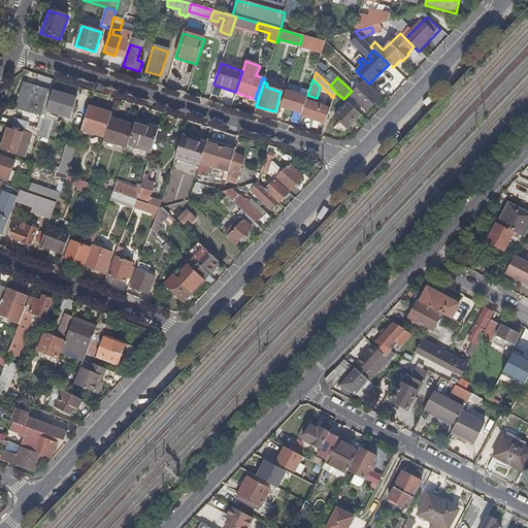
[(366,110),(380,97),(364,83),(352,95),(366,110)]
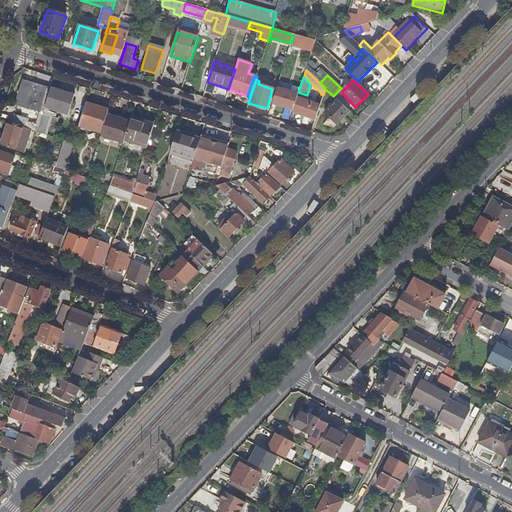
[(44,108),(49,90),(23,81),(15,104),(38,111),(37,115),(41,116),(44,108)]
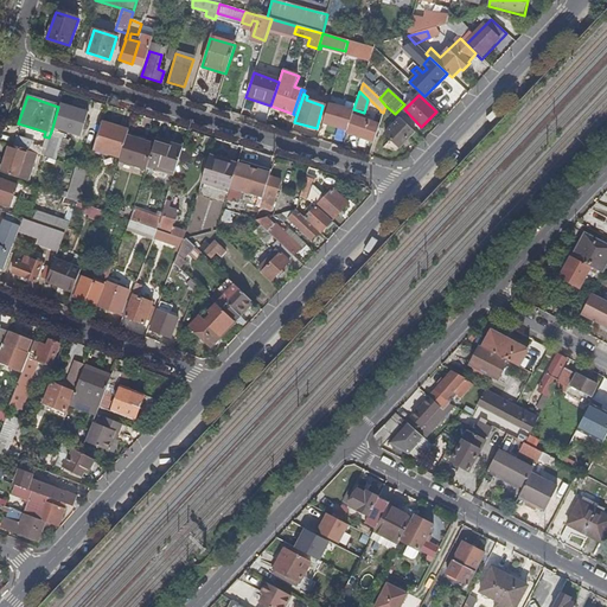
[(89,113),(59,103),(58,107),(52,128),(81,136),(89,113)]
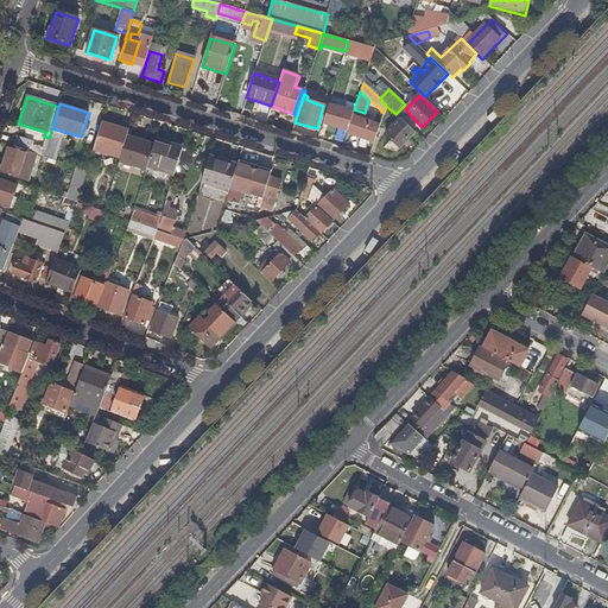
[(328,105),(322,124),(348,131),(353,115),(354,112),(328,105)]
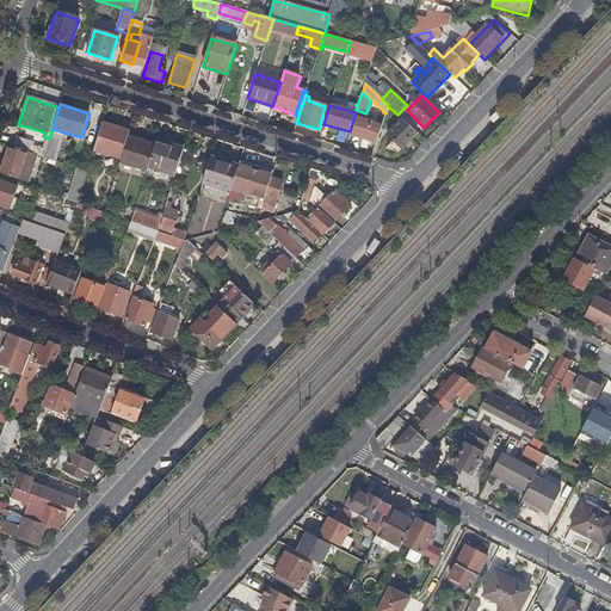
[(350,131),(349,134),(376,142),(382,125),(364,119),(355,116),(350,131)]
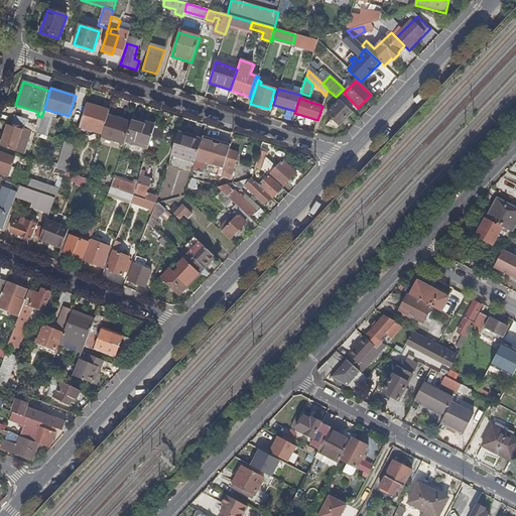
[(339,126),(352,112),(340,100),(327,114),(339,126)]
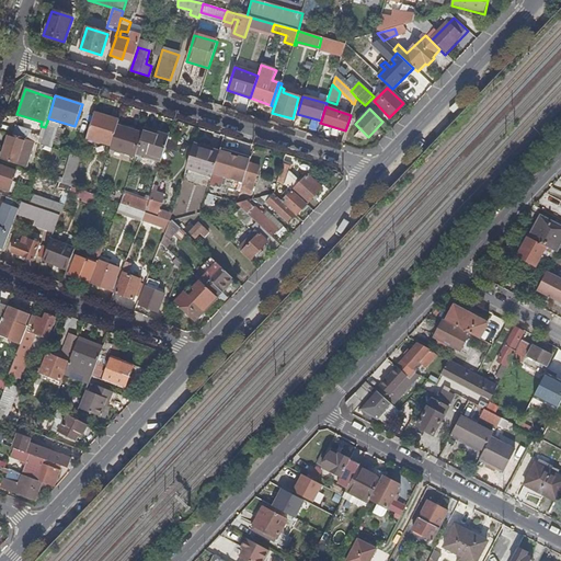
[(118,122),(93,114),(86,138),(111,147),(117,127),(118,122)]
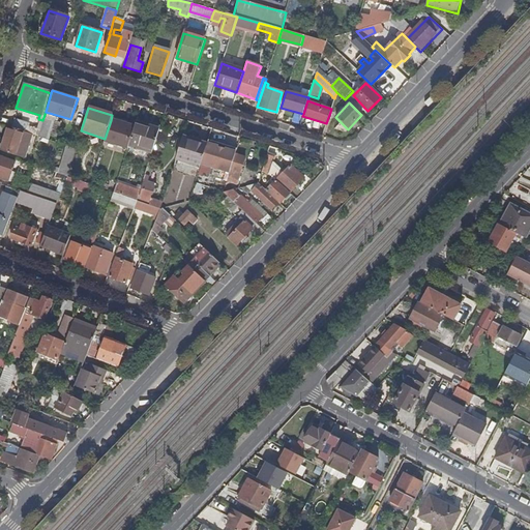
[(37,137),(47,140),(52,123),(42,120),(39,130),(37,137)]
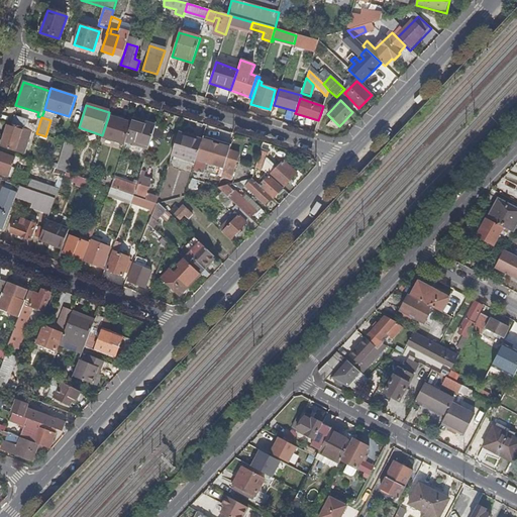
[(130,124),(108,117),(102,135),(101,138),(124,145),(124,143),(130,124)]
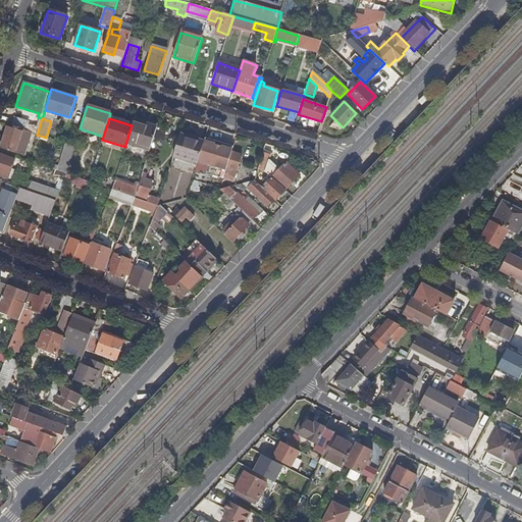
[(149,153),(156,132),(145,128),(146,125),(134,121),(132,125),(125,145),(149,153)]
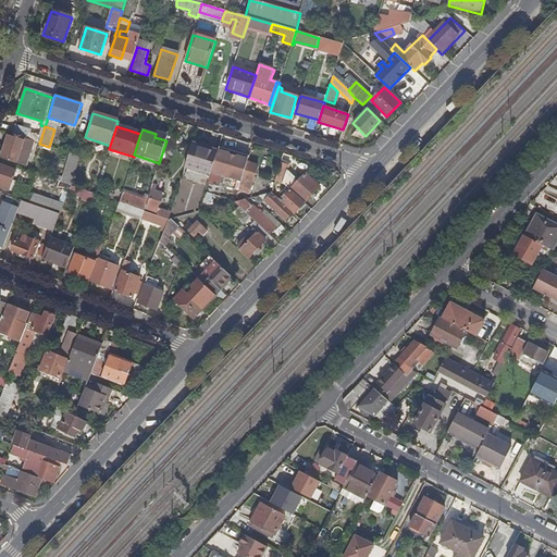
[(27,132),(25,139),(33,141),(39,144),(41,137),(27,132)]
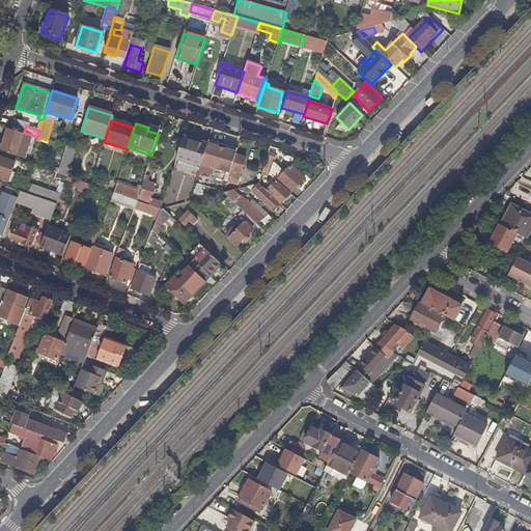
[(31,135),(24,133),(23,134),(6,129),(0,148),(0,150),(14,157),(15,156),(18,145),(27,148),(31,135)]
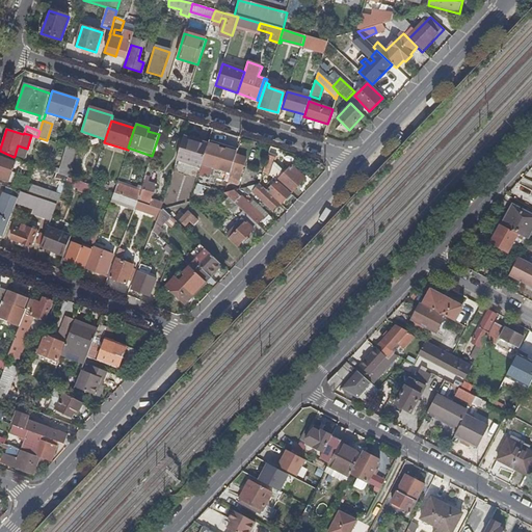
[(179,162),(200,168),(201,165),(207,147),(193,143),(182,140),(176,161),(179,162)]
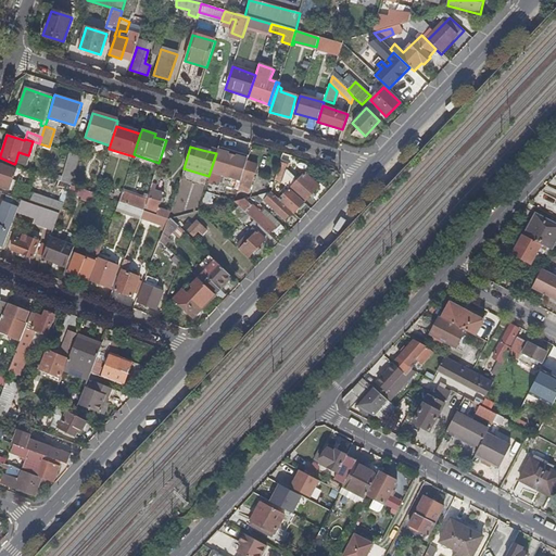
[(237,158),(216,151),(216,153),(210,173),(230,179),(237,158)]
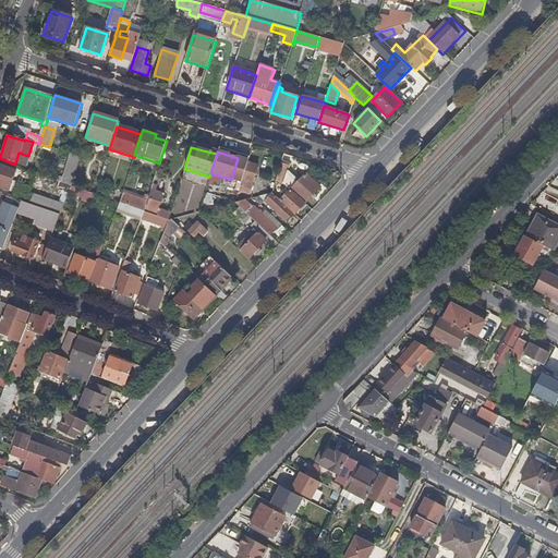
[(19,153),(15,164),(25,167),(28,156),(19,153)]
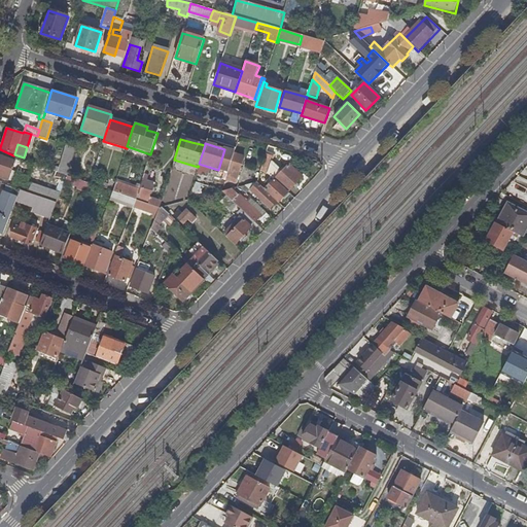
[(57,174),(65,177),(74,148),(66,145),(57,174)]
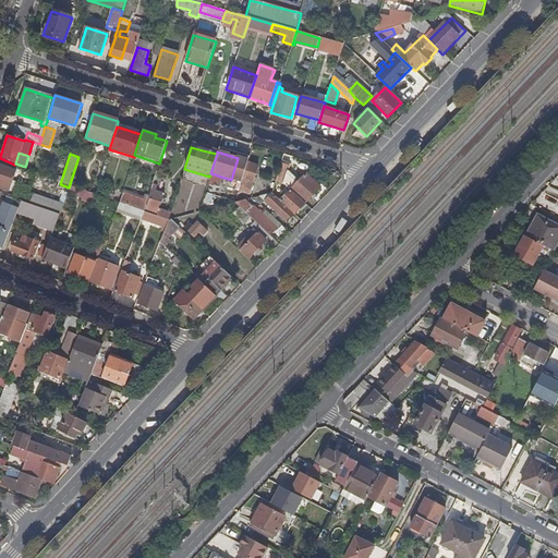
[(247,161),(238,158),(231,180),(241,182),(246,162),(247,161)]
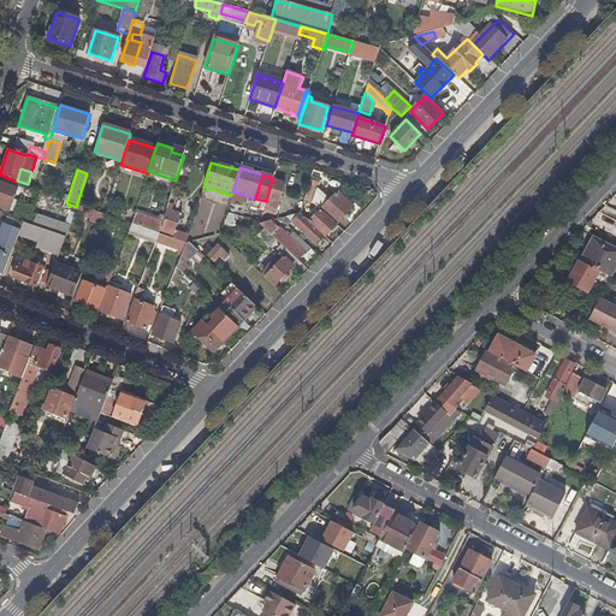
[(285,184),(272,179),(266,201),(264,207),(276,211),(285,184)]
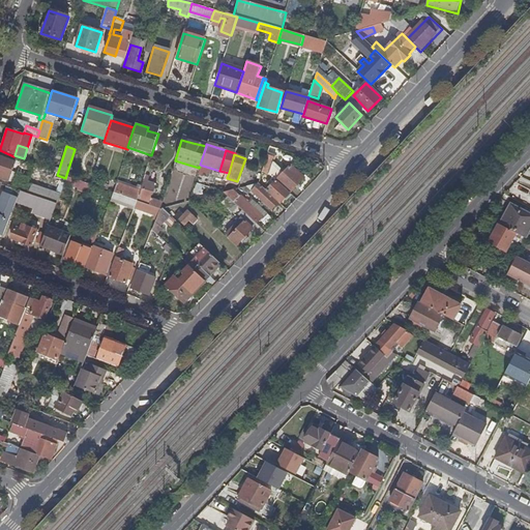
[(0,178),(7,181),(13,162),(0,156),(0,178)]
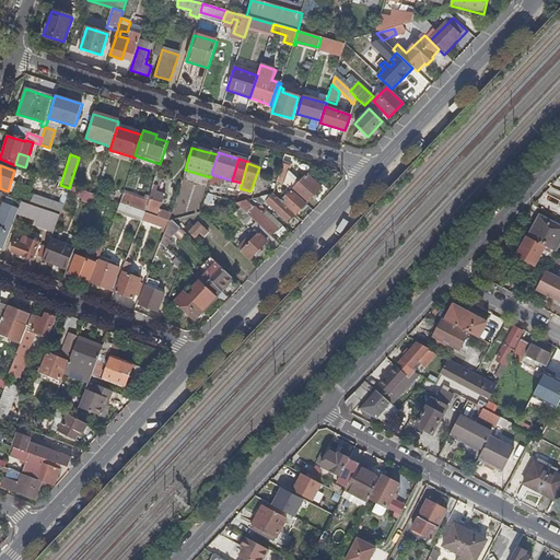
[(280,166),(276,183),(282,185),(288,168),(280,166)]
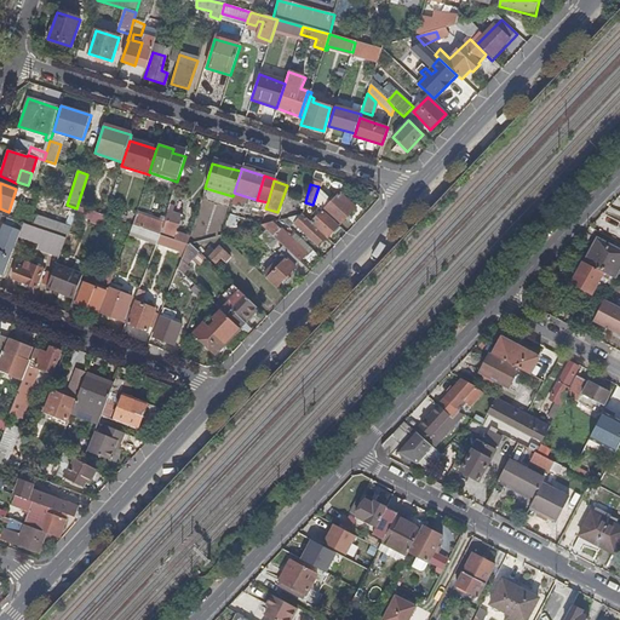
[(206,193),(231,201),(233,196),(208,189),(206,193)]
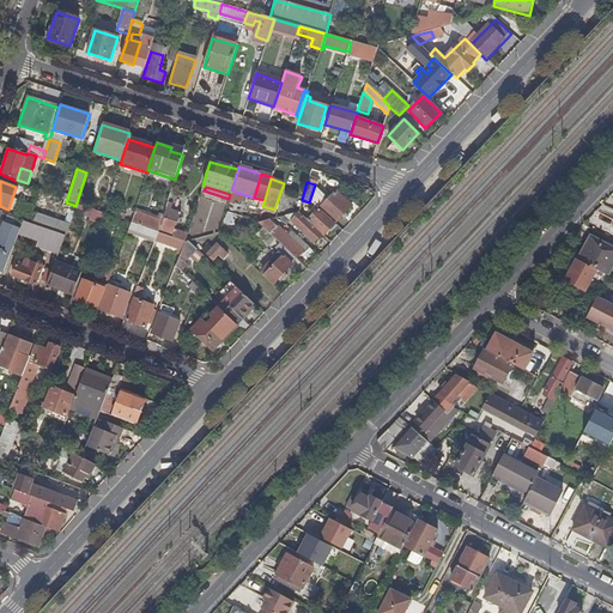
[(337,193),(320,208),(335,223),(351,206),(337,193)]
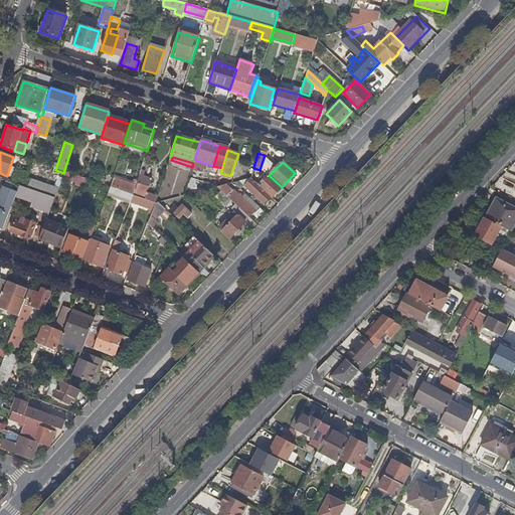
[(10,175),(8,182),(19,186),(20,186),(23,179),(10,175)]
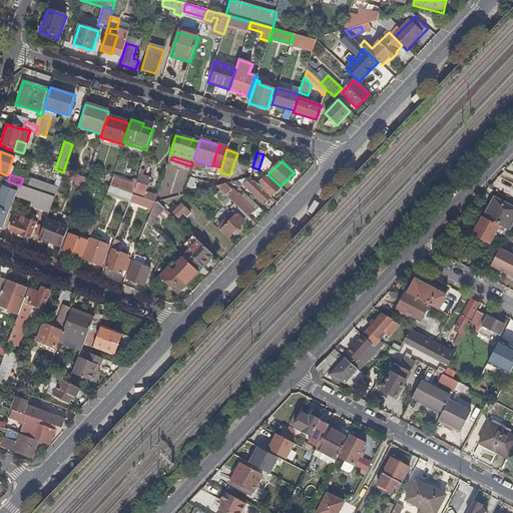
[(71,183),(84,184),(85,176),(72,174),(71,183)]
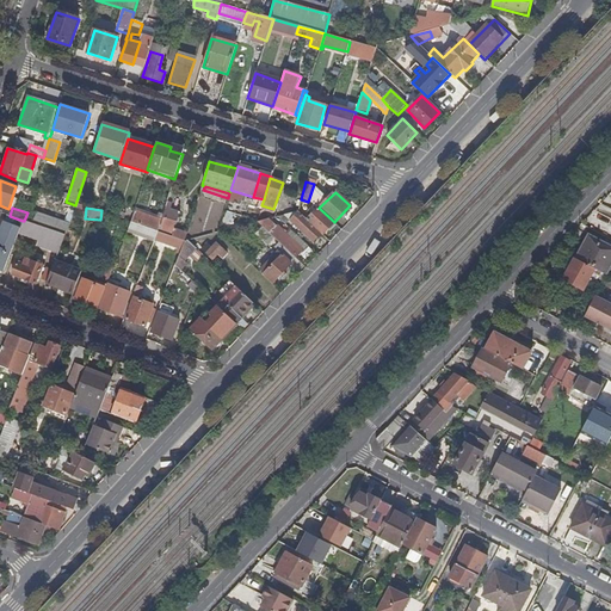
[(319,208),(307,221),(321,234),(322,235),(334,222),(319,208)]
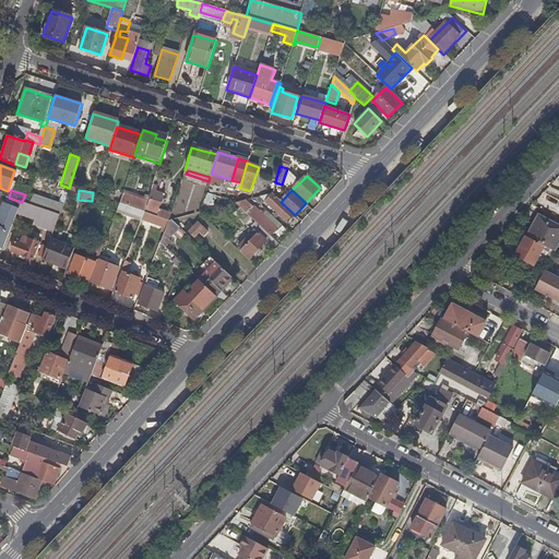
[(164,221),(168,221),(170,214),(158,211),(163,197),(151,192),(146,207),(145,206),(143,212),(143,213),(164,221)]
